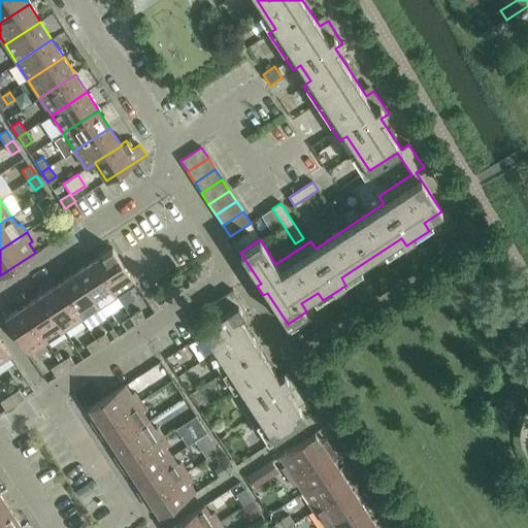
[(112,249),(94,260),(118,296),(136,284),(112,249)]
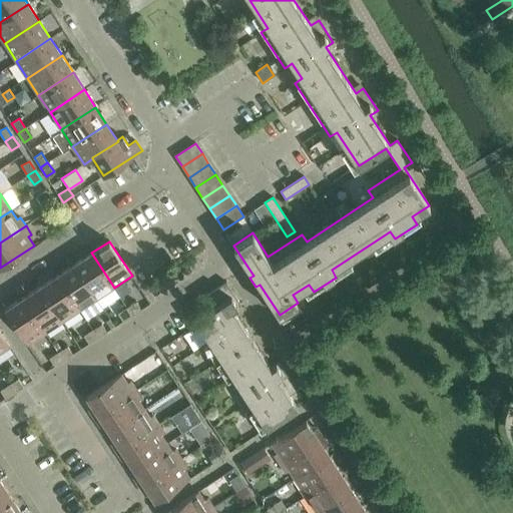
[(91,252),(74,264),(97,299),(114,288),(91,252)]
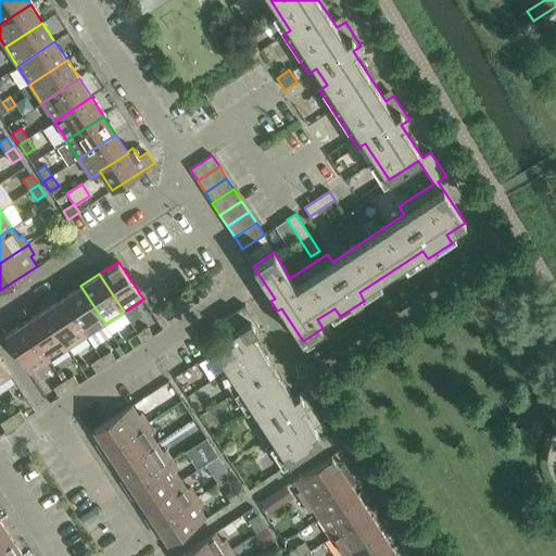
[(80,286),(62,299),(87,336),(105,324),(80,286)]
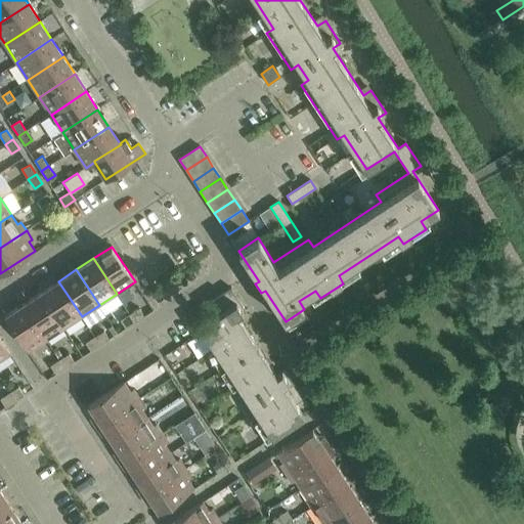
[(58,281),(41,293),(63,328),(82,316),(58,281)]
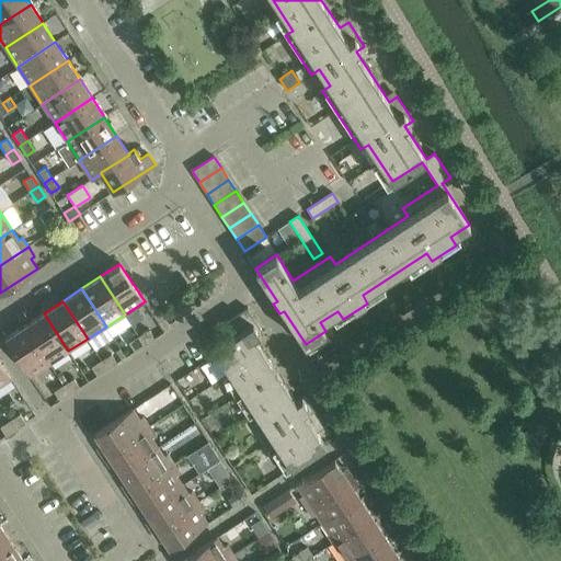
[(321,421),(305,397),(297,402),(254,339),(263,333),(247,308),(222,324),(235,342),(216,354),(265,428),(258,434),(284,473),(325,446),(312,426),(321,421)]
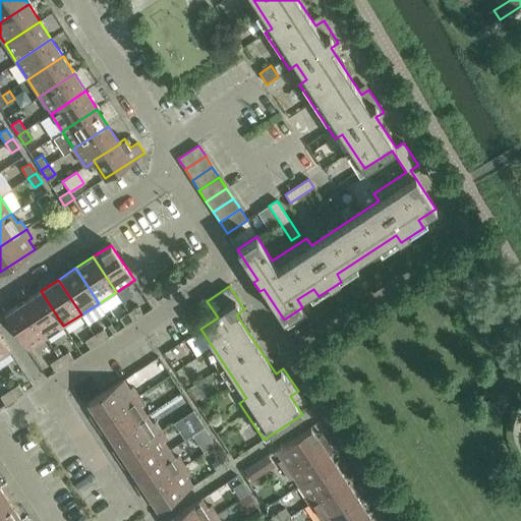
[(41,291),(23,302),(46,338),(63,326),(41,291)]
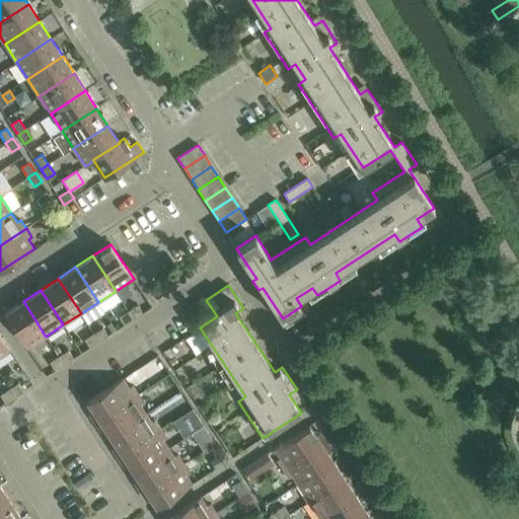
[(46,337),(23,301),(5,312),(28,348),(46,337)]
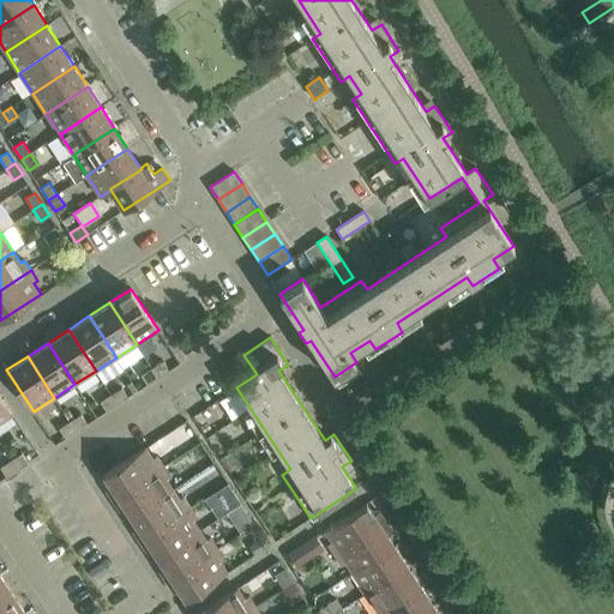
[(162,361),(152,368),(158,378),(169,371),(162,361)]
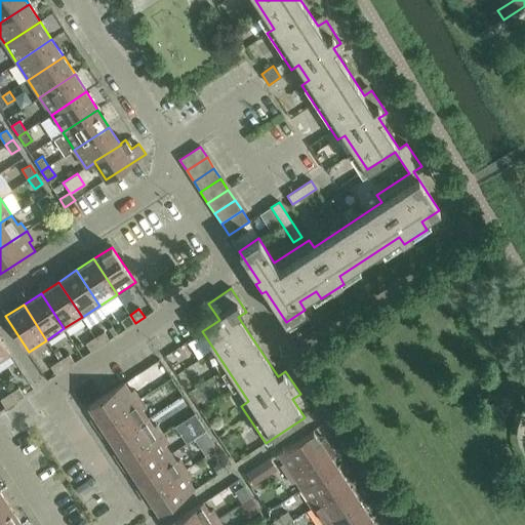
[(135,323),(130,315),(121,321),(126,329),(135,323)]
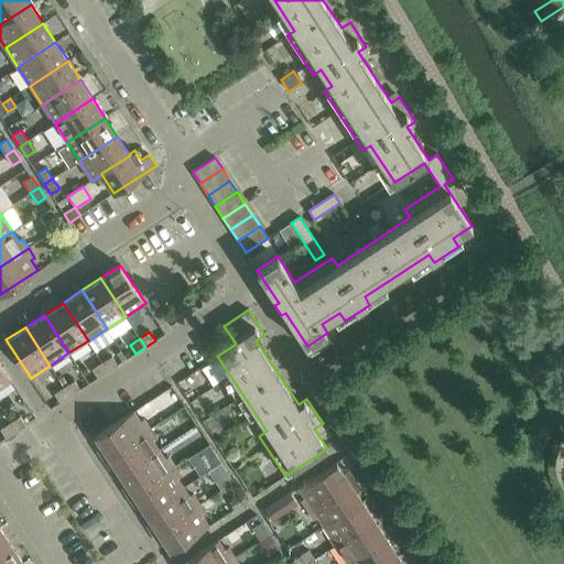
[(111,356),(101,362),(108,371),(118,365),(111,356)]
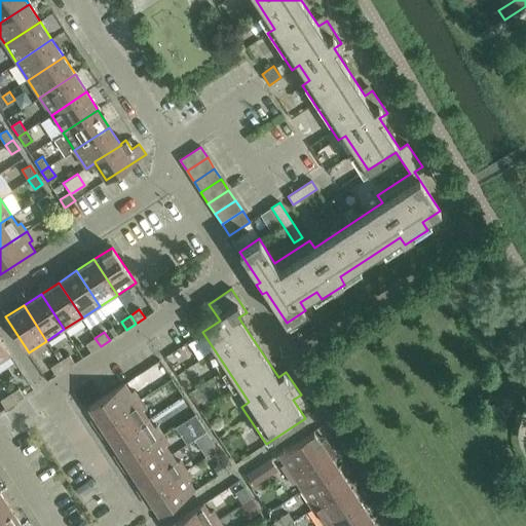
[(101,346),(95,338),(86,344),(91,352),(101,346)]
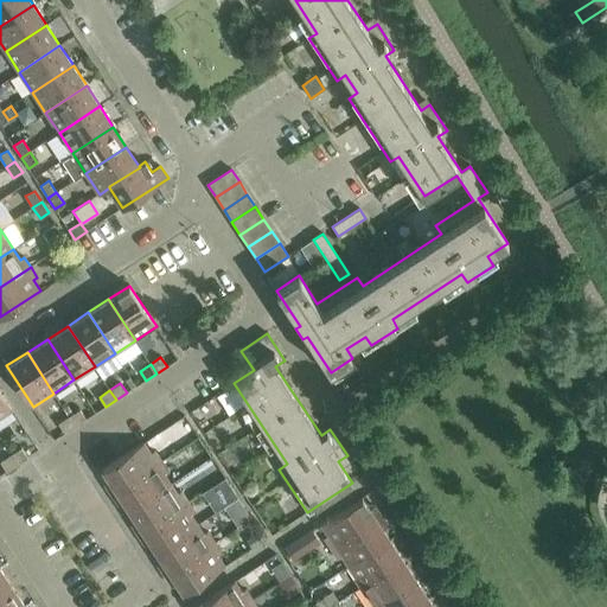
[(0,391),(0,417),(12,410),(0,391)]
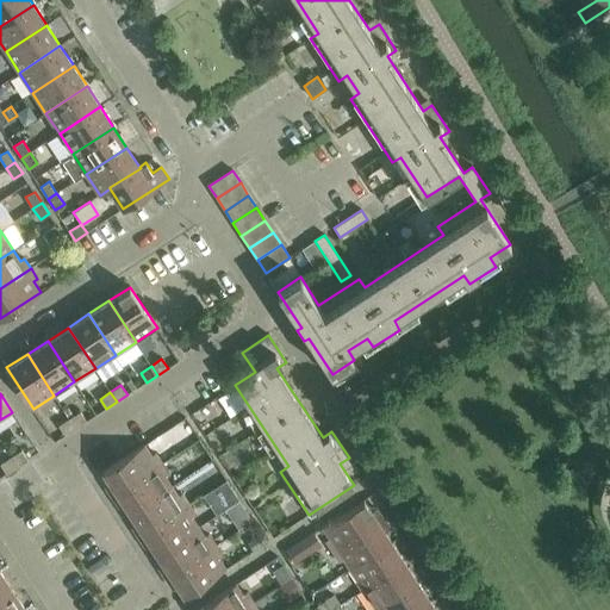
[(80,412),(69,419),(76,429),(86,422),(80,412)]
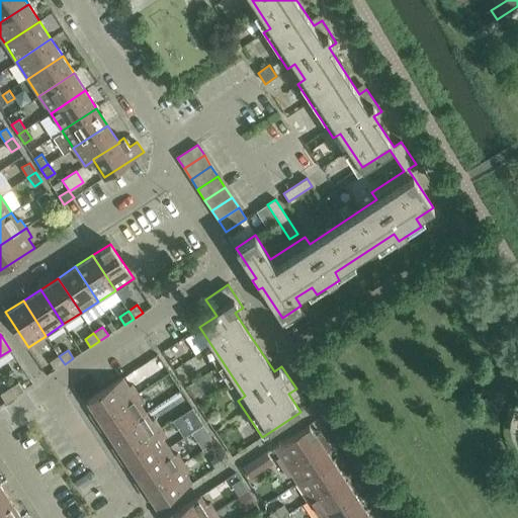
[(65,364),(59,356),(50,361),(56,369),(65,364)]
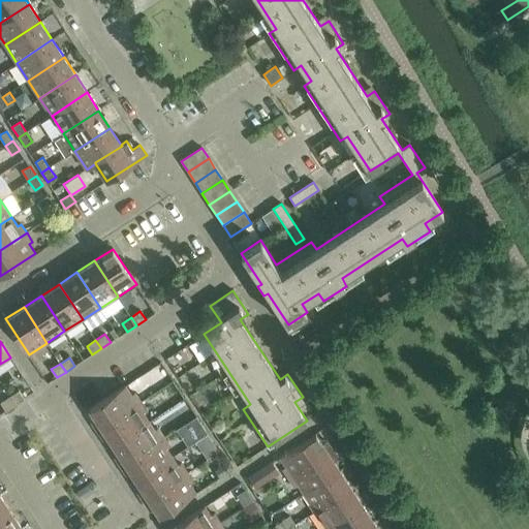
[(92,422),(97,431),(141,402),(134,394),(131,396),(125,386),(89,409),(93,414),(92,422)]
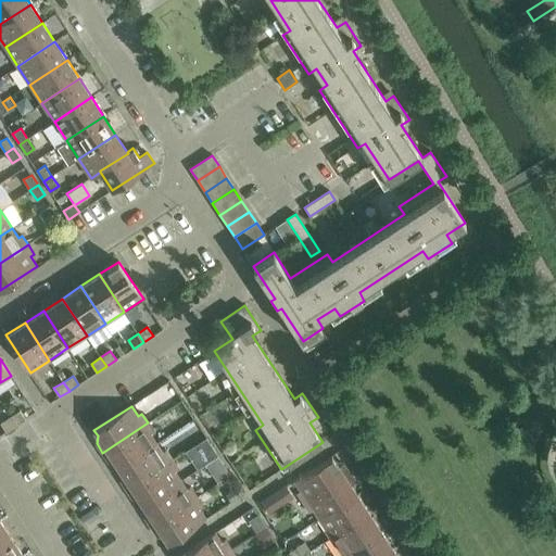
[(20,411),(10,417),(16,426),(25,419),(20,411)]
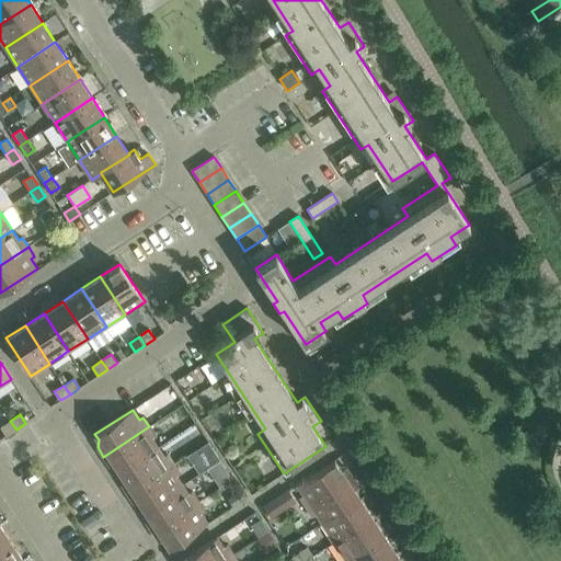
[(16,430),(10,421),(0,427),(7,436),(16,430)]
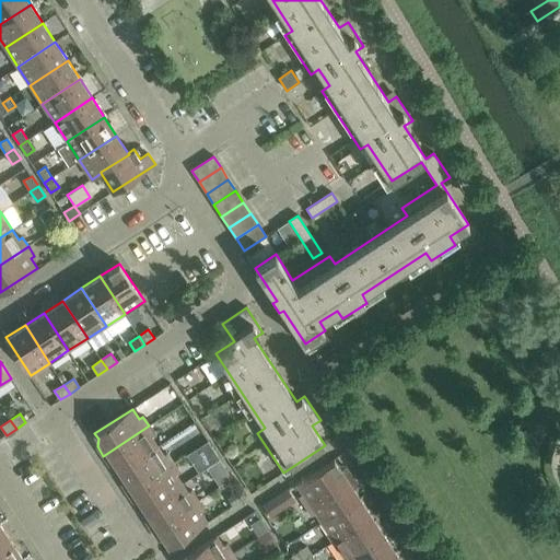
[(149,426),(103,456),(109,465),(116,467),(119,471),(158,446),(151,438),(155,435),(149,426)]
